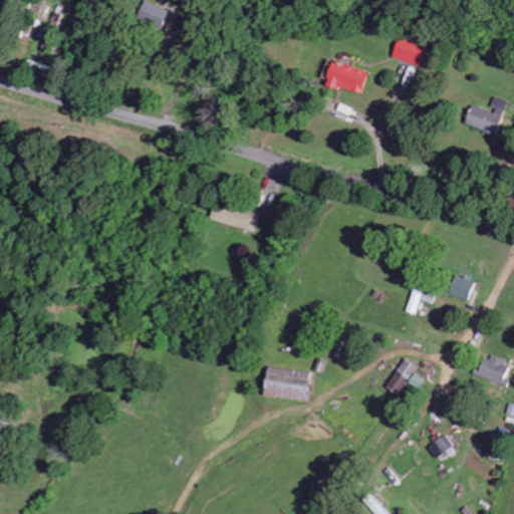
[(54,6),(39,0),(27,0),(23,11),(48,21),(54,6)]
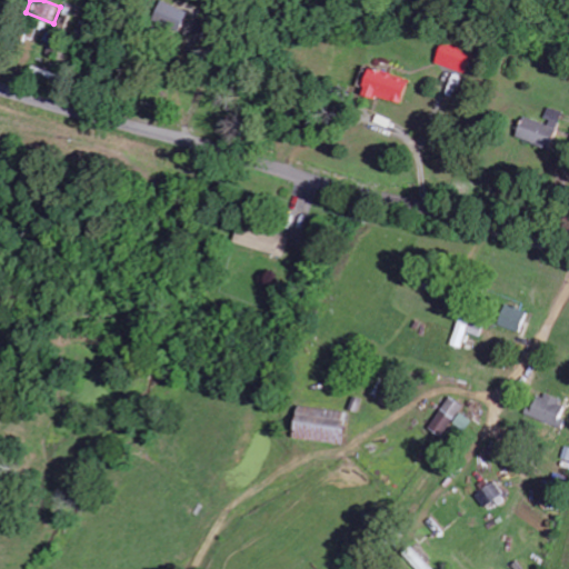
[(185,31),(191,10),(162,2),(157,22),(185,31)]
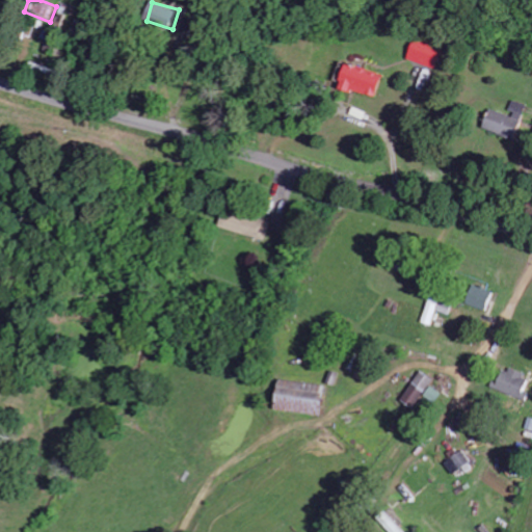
[(408,58),(436,70),(446,48),(418,36),(408,58)]
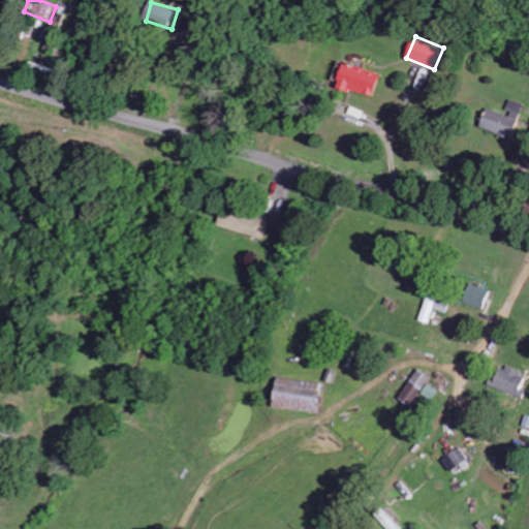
[(374,97),(379,73),(341,64),(336,88),(374,97)]
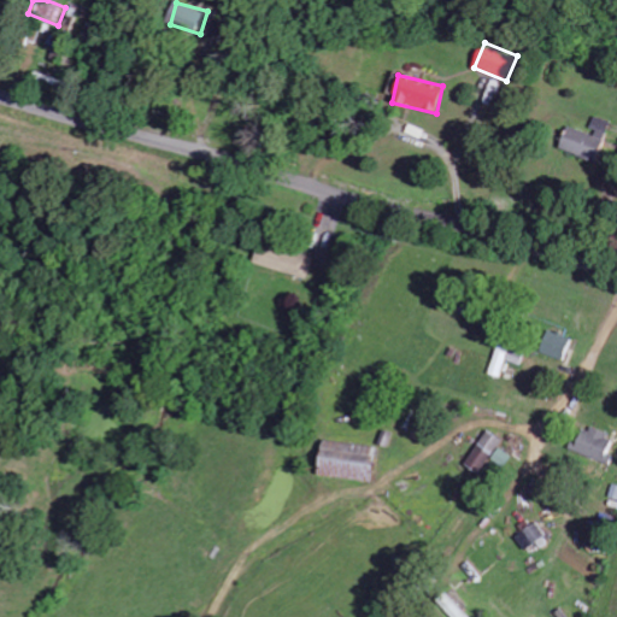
[(599,162),(610,121),(597,117),(592,134),(566,127),(559,151),(599,162)]
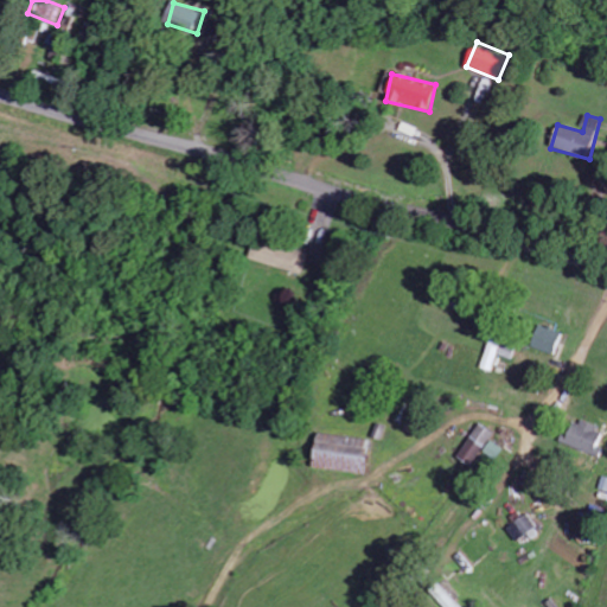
[(530,346),(557,355),(563,333),(536,325),(530,346)]
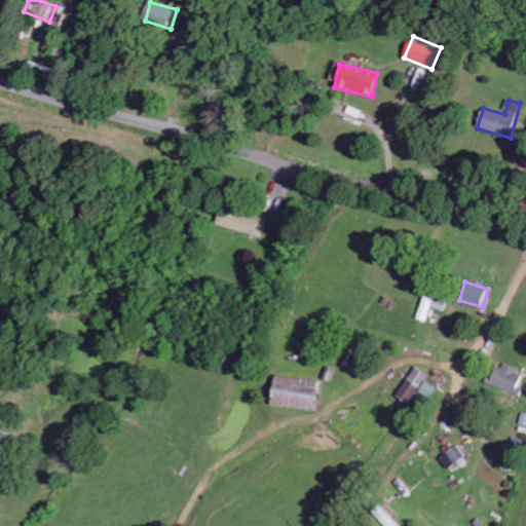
[(415,318),(425,322),(431,307),(443,311),(447,300),(425,292),(415,318)]
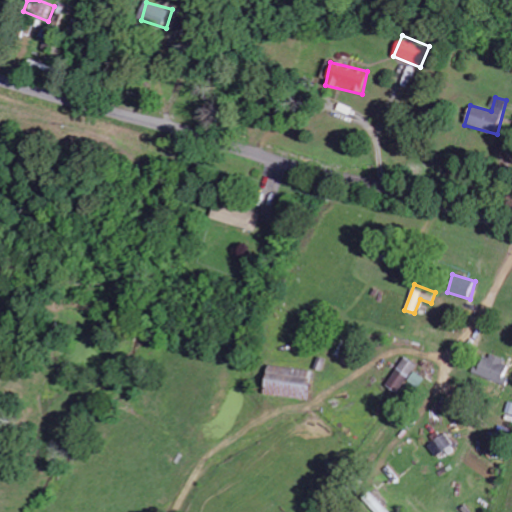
[(473,373),(502,385),(511,364),(481,352),(473,373)]
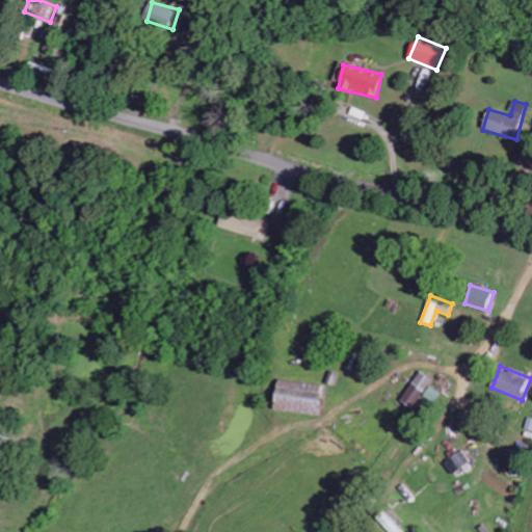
[(434,380),(420,371),(401,401),(415,409),(423,397),(433,404),(441,393),(430,386),(434,380)]
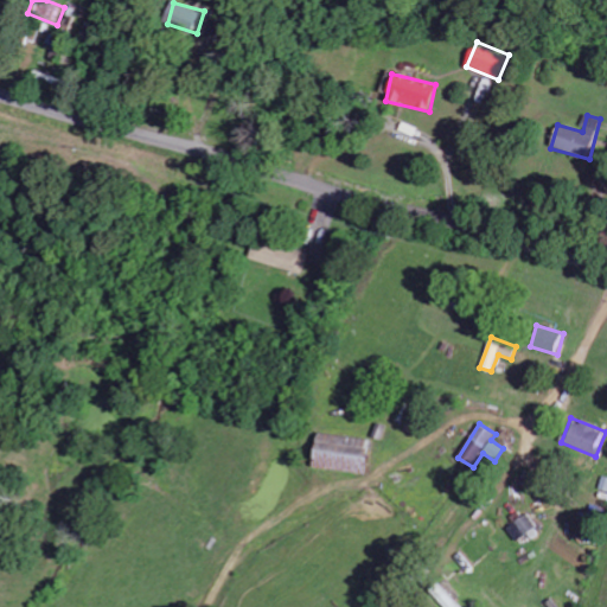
[(369,441),(317,432),(311,466),(364,475),(369,441)]
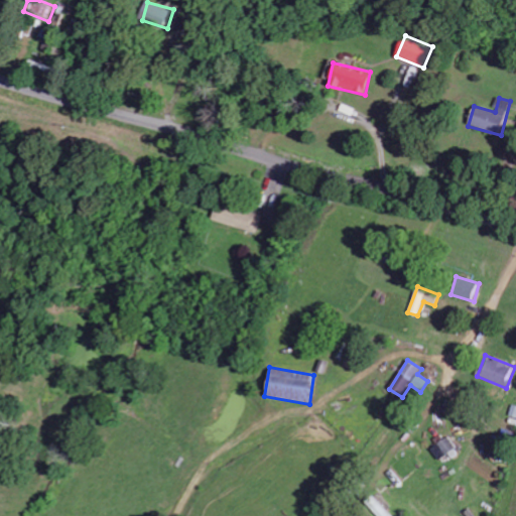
[(460,455),(449,436),(431,446),(441,465),(460,455)]
